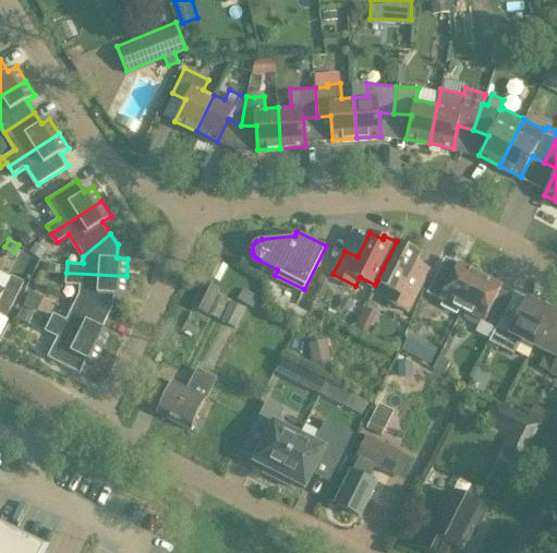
[(383,268),(377,280),(392,288),(387,298),(410,309),(422,285),(409,278),(422,254),(397,241),(383,268)]
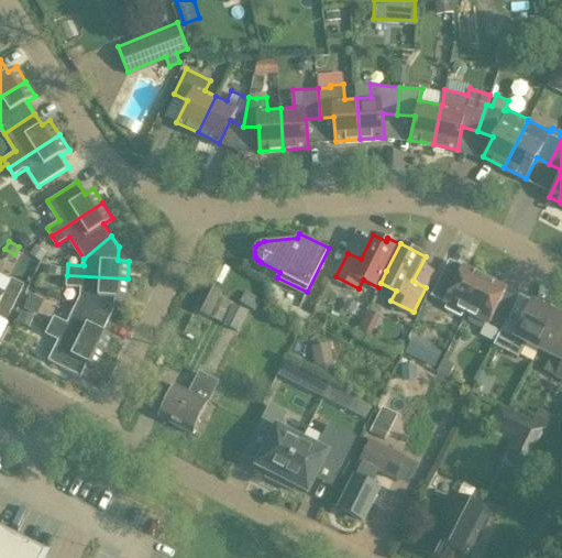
[(464,264),(452,288),(440,282),(433,294),(447,301),(450,302),(448,306),(463,314),(465,309),(467,310),(485,275),(464,264)]
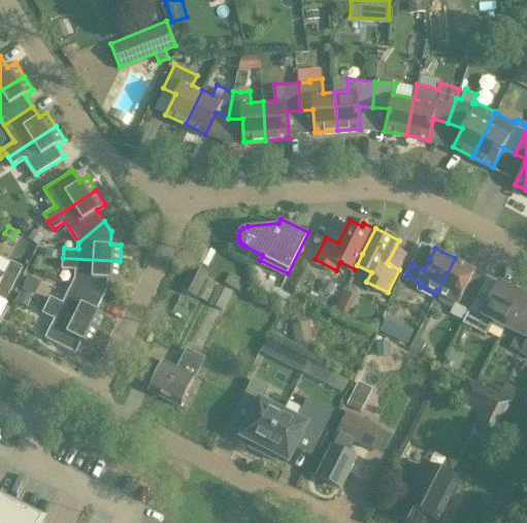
[(120,261),(63,258),(63,266),(76,267),(76,275),(72,284),(103,298),(108,288),(108,278),(119,278),(120,261)]
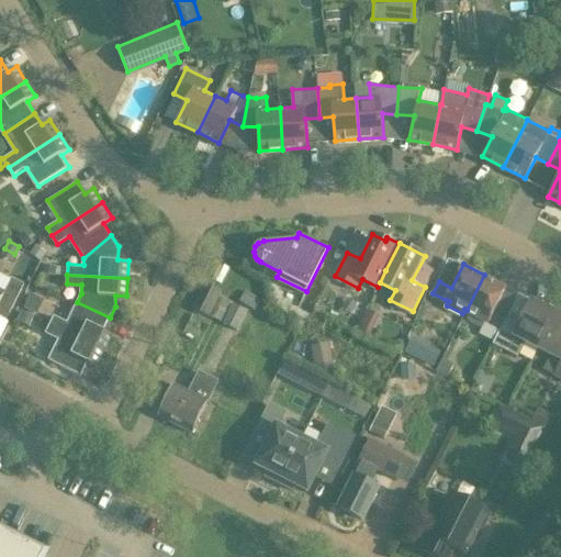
[(484,275),(467,310),(470,312),(468,315),(483,323),(485,319),(502,327),(506,316),(507,315),(496,309),(507,286),(484,275)]
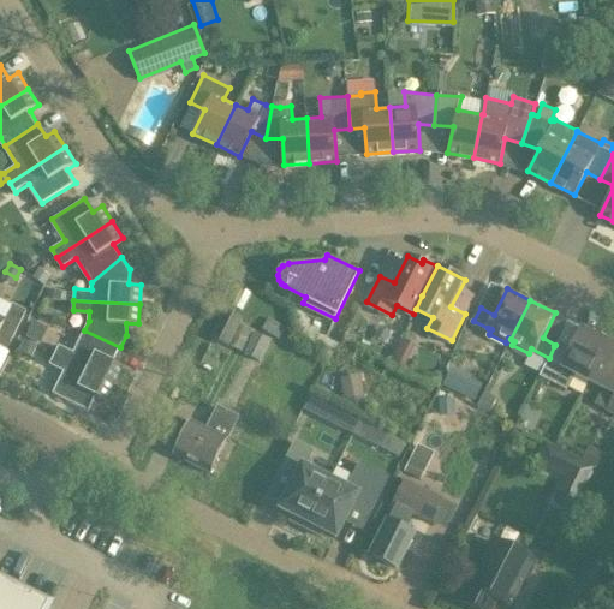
[(0,316),(0,332),(13,339),(29,309),(15,302),(5,318),(0,316)]
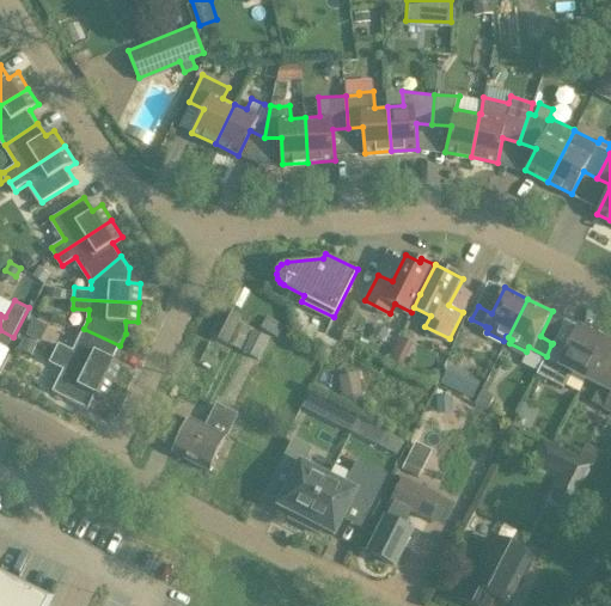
[(251,325),(239,319),(242,313),(222,304),(208,332),(227,342),(228,341),(240,347),(251,325)]
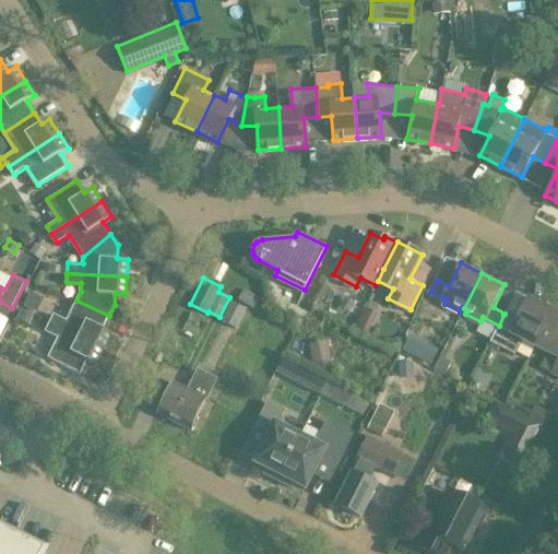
[(503,315),(499,326),(491,340),(514,351),(522,337),(536,344),(554,308),(530,297),(518,322),(503,315)]
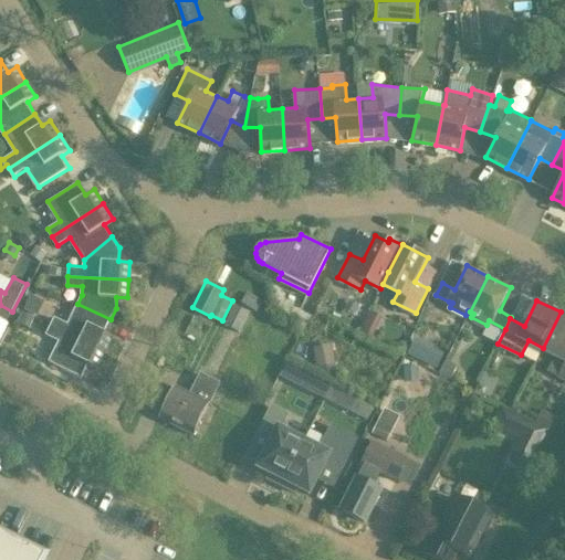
[(111,319),(77,304),(69,321),(55,315),(51,324),(106,351),(114,336),(105,331),(111,319)]
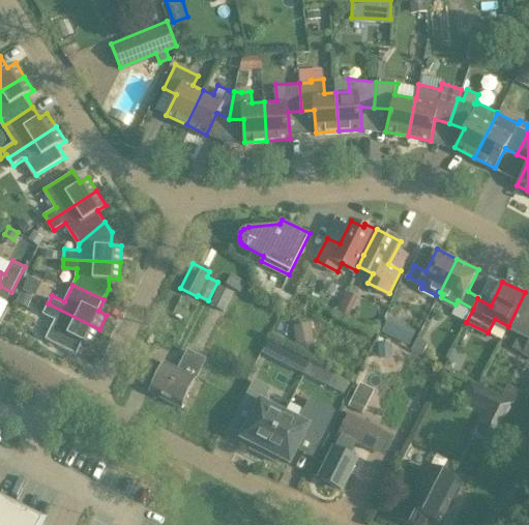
[(21,291),(16,300),(27,305),(32,297),(21,291)]
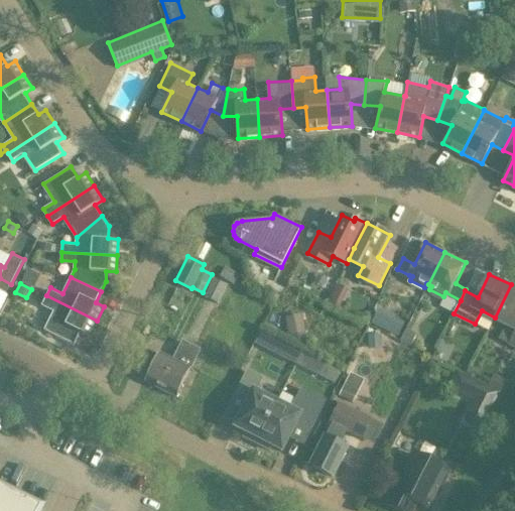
[(514,286),(511,284),(495,317),(514,327),(514,331),(510,342),(514,344),(514,286)]
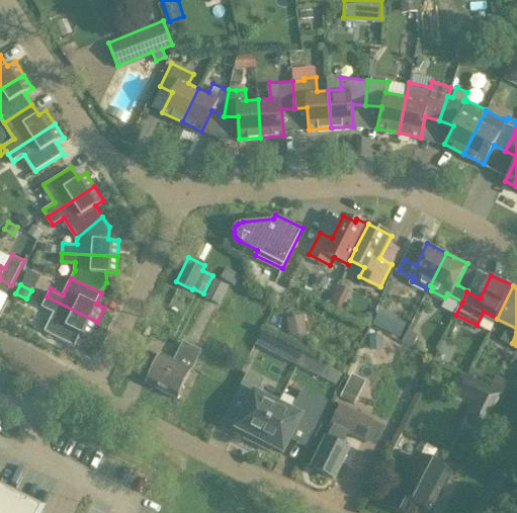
[(97,322),(47,296),(42,305),(55,311),(46,329),(76,344),(81,332),(90,336),(97,322)]
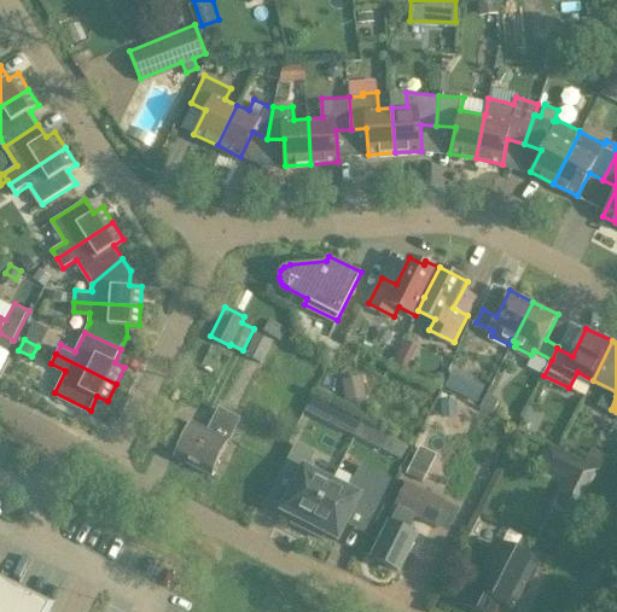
[(444,386),(478,392),(481,378),(448,371),(444,386)]
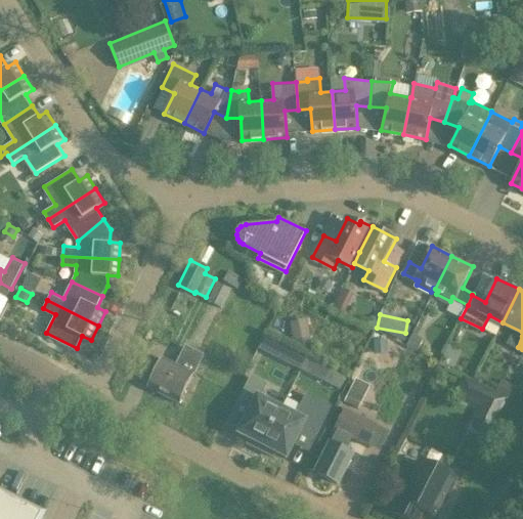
[(294,337),(308,336),(306,316),(292,317),(294,337)]
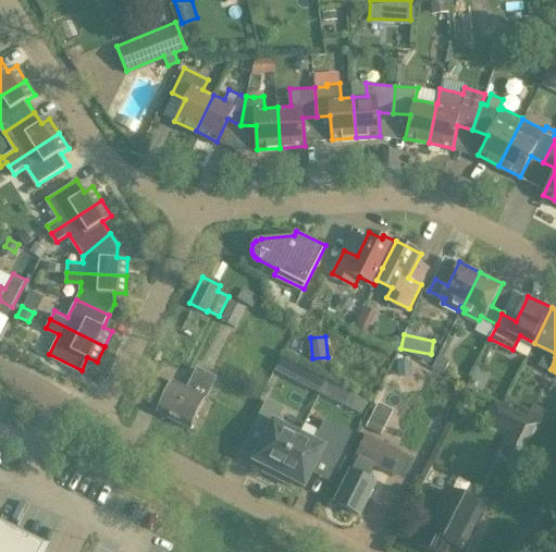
[(443,371),(449,359),(444,356),(439,354),(432,367),(443,371)]
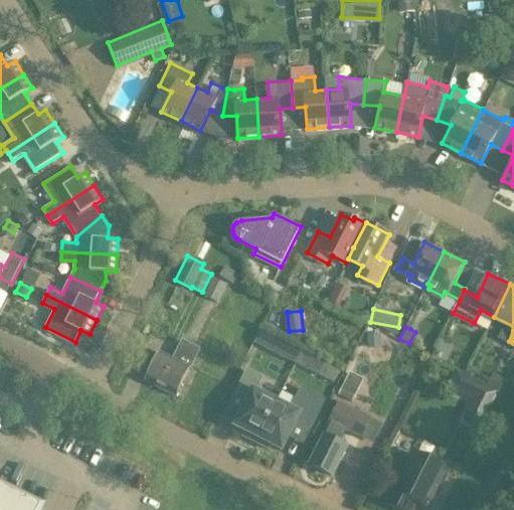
[(283,346),(259,334),(253,345),(278,357),(283,346)]
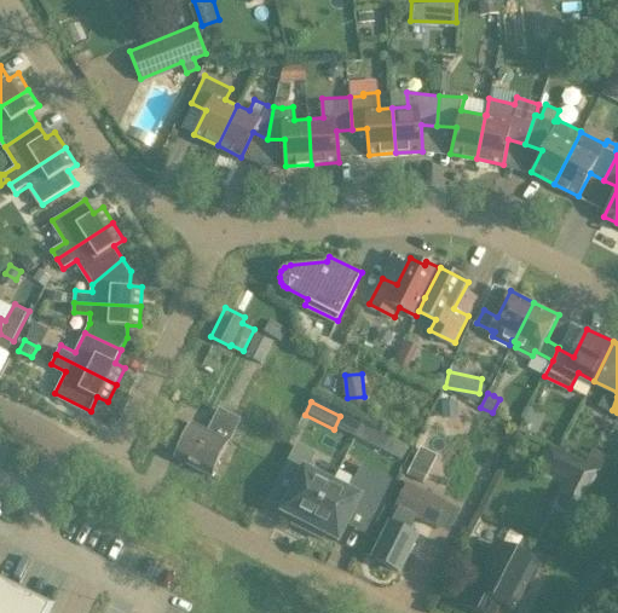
[(219,405),(207,428),(192,421),(175,455),(212,473),(234,431),(241,416),(219,405)]
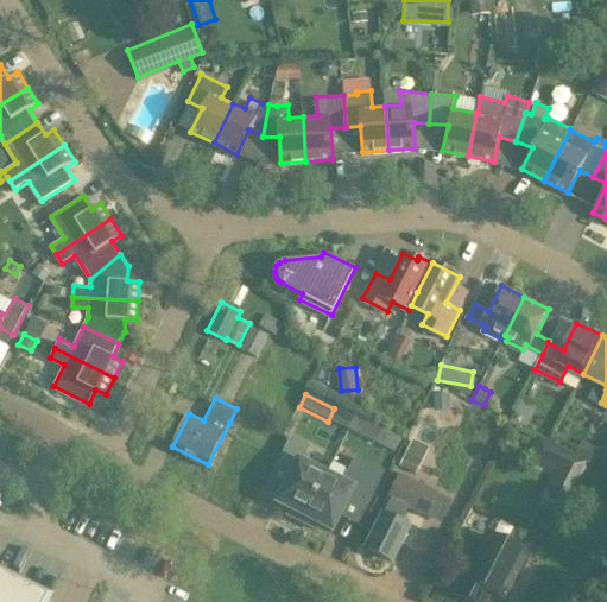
[(365,416),(359,431),(396,445),(402,431),(365,416)]
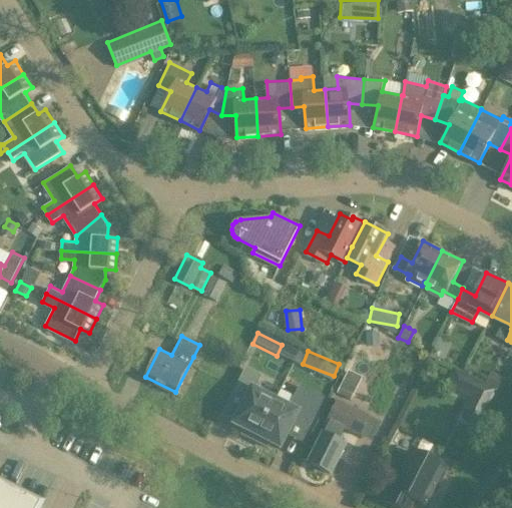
[(479,423),(497,387),(455,366),(446,383),(471,396),(462,414),(479,423)]
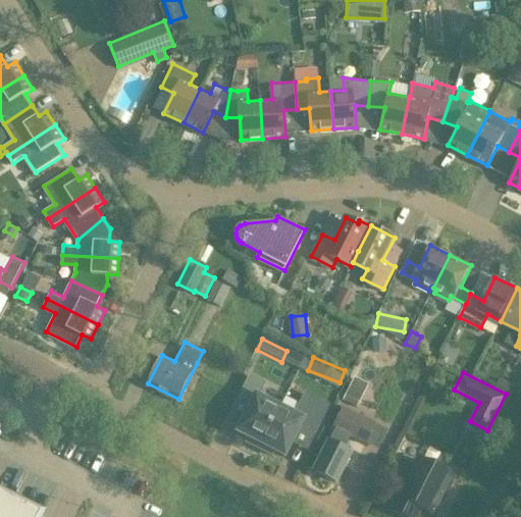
[(259,446),(280,405),(258,394),(264,380),(250,373),(238,398),(251,405),(238,429),(249,435),(247,440),(259,446)]
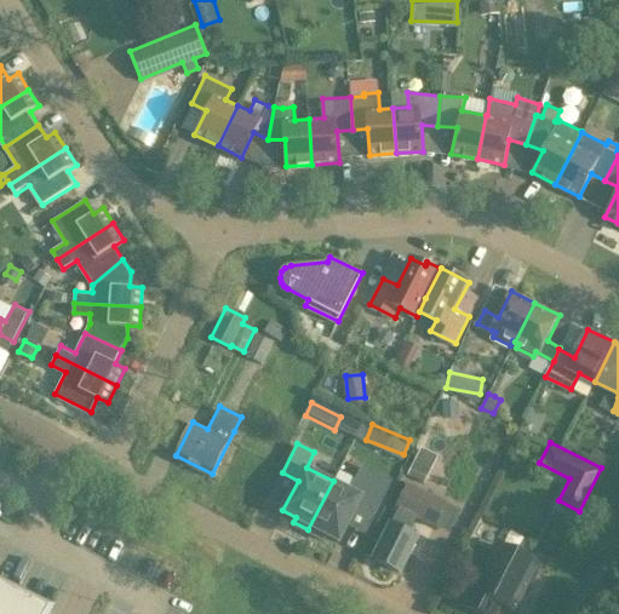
[(419,443),(408,471),(427,477),(437,451),(419,443)]
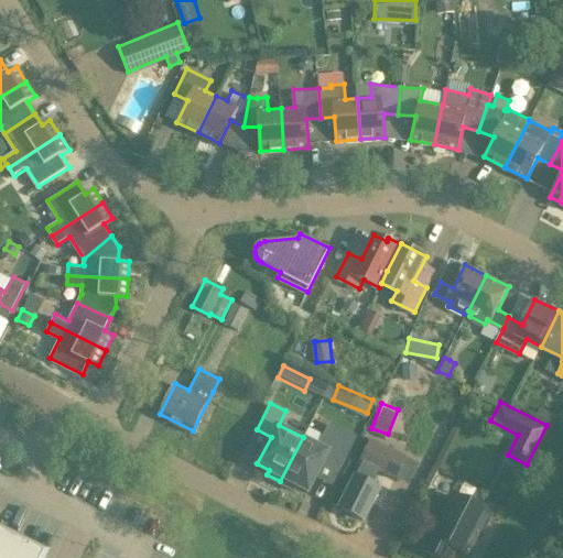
[(318,446),(303,437),(280,481),(293,488),(295,483),(309,490),(322,461),(338,470),(356,435),(331,422),(318,446)]
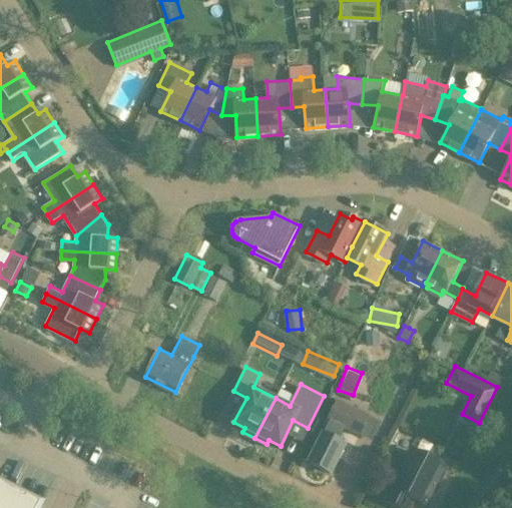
[(347,443),(339,440),(346,426),(360,433),(370,414),(339,398),(329,417),(331,418),(324,432),(322,431),(307,461),(332,473),(347,443)]
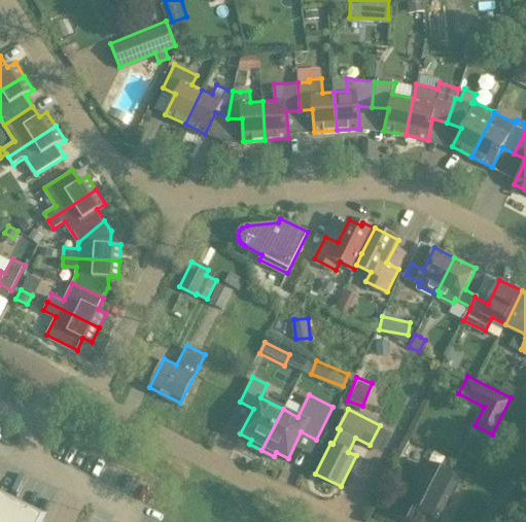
[(420,457),(393,512),(414,521),(419,521),(430,501),(433,502),(437,495),(448,501),(460,477),(420,457)]
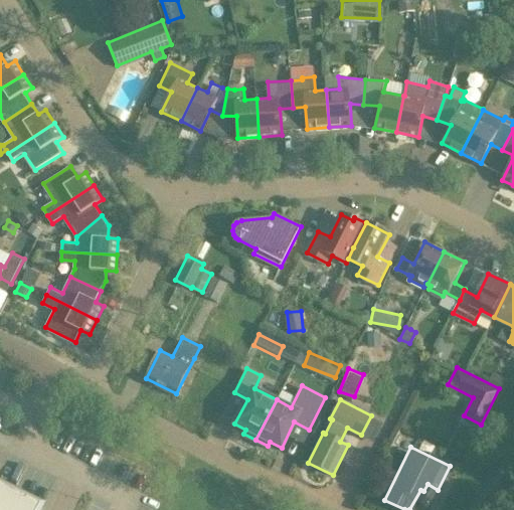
[(0,509),(38,509),(41,505),(0,483),(0,509)]
